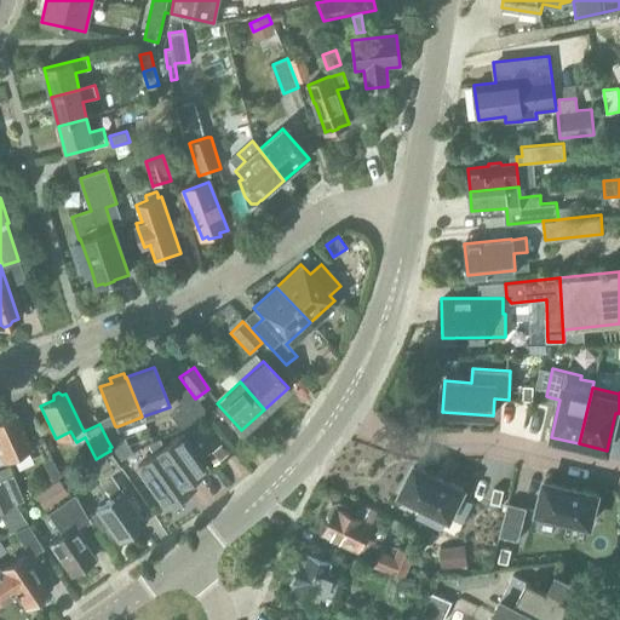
[(181,406),(170,414),(181,429),(193,419),(181,406)]
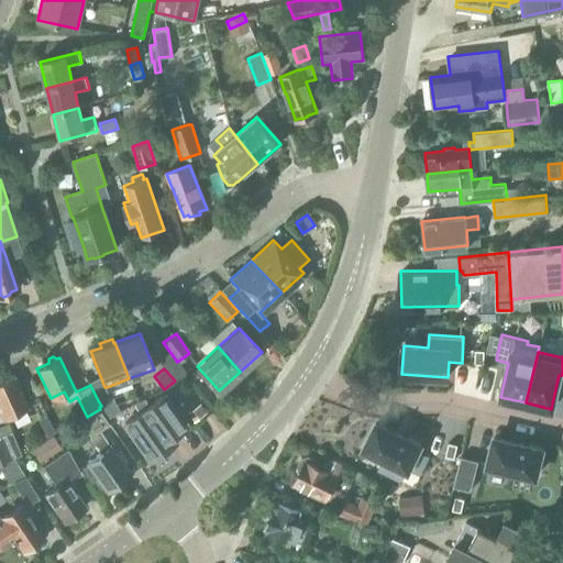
[(0,420),(3,420),(28,407),(12,375),(0,379),(0,420)]
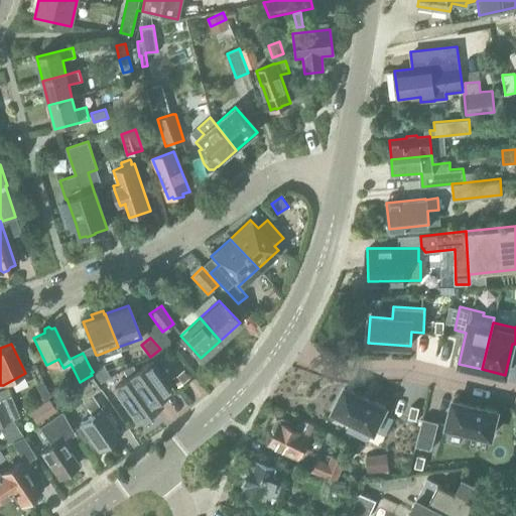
[(92,375),(97,384),(110,377),(98,355),(96,355),(92,345),(81,350),(83,353),(90,367),(93,372),(91,373),(92,375)]
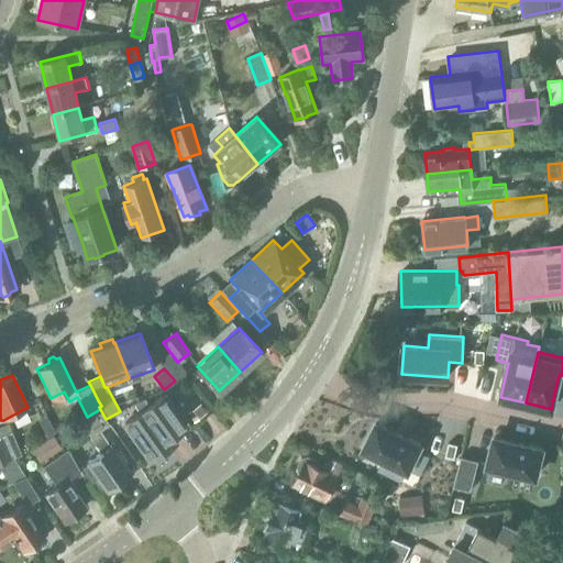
[(125,423),(152,459),(175,442),(170,437),(184,428),(161,397),(125,423)]
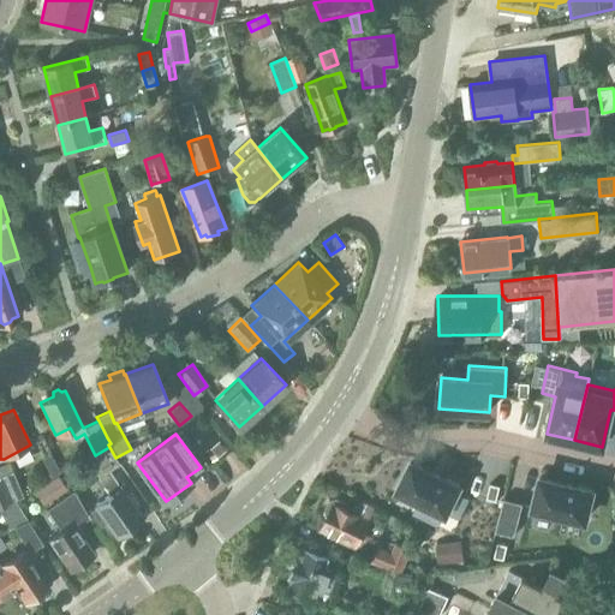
[(147,441),(149,447),(160,441),(157,435),(147,441)]
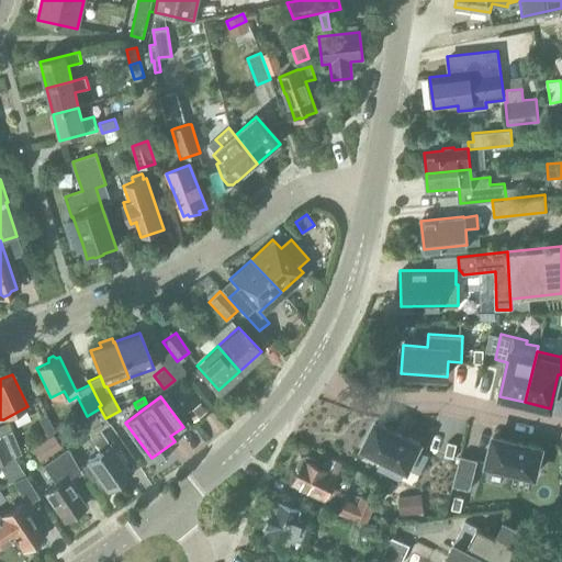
[(199,404),(188,412),(193,420),(204,412),(199,404)]
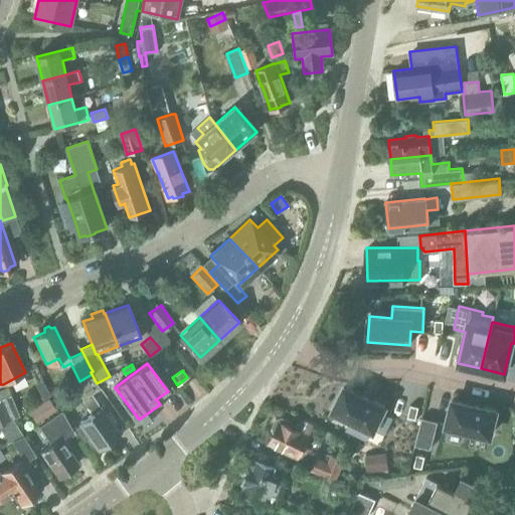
[(97,383),(92,374),(90,375),(79,381),(72,386),(92,413),(78,422),(97,448),(119,433),(92,393),(100,387),(97,383)]
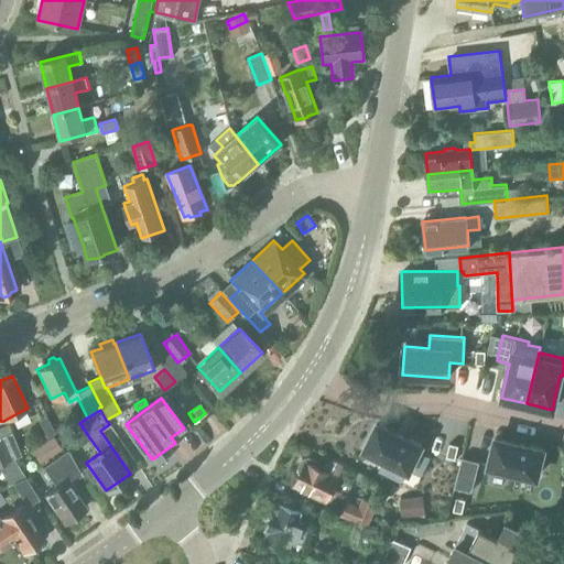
[(377,423),(365,449),(369,451),(367,455),(381,463),(383,458),(409,470),(421,445),(377,423)]
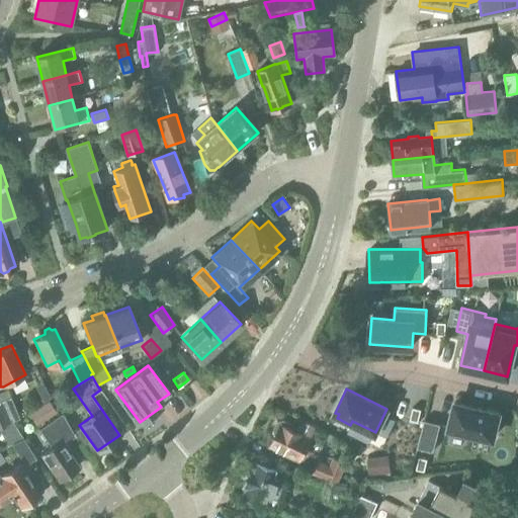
[(0,409),(6,424),(13,421),(18,419),(9,397),(0,401),(0,409)]
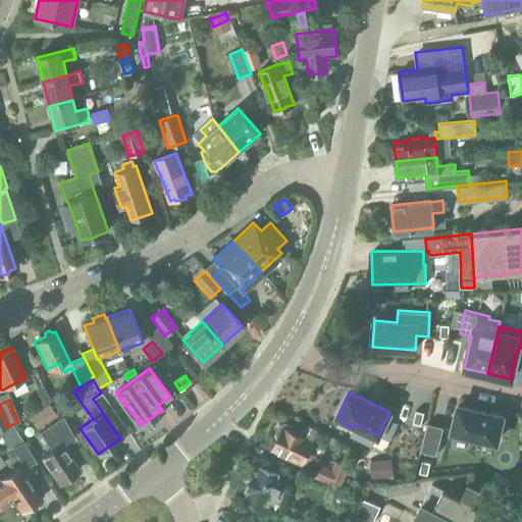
[(458,405),(452,431),(496,441),(502,416),(458,405)]
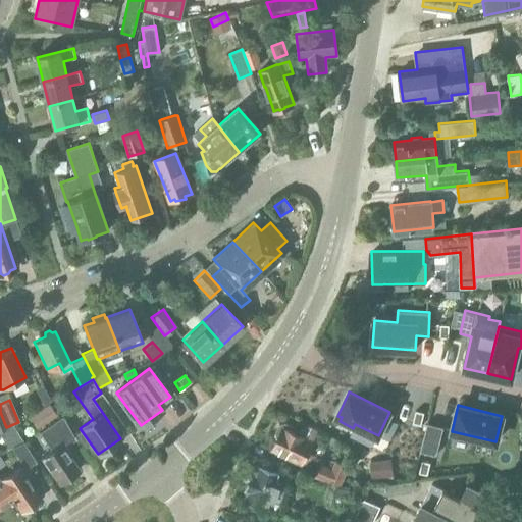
[(423,413),(416,411),(414,422),(420,423),(423,413)]
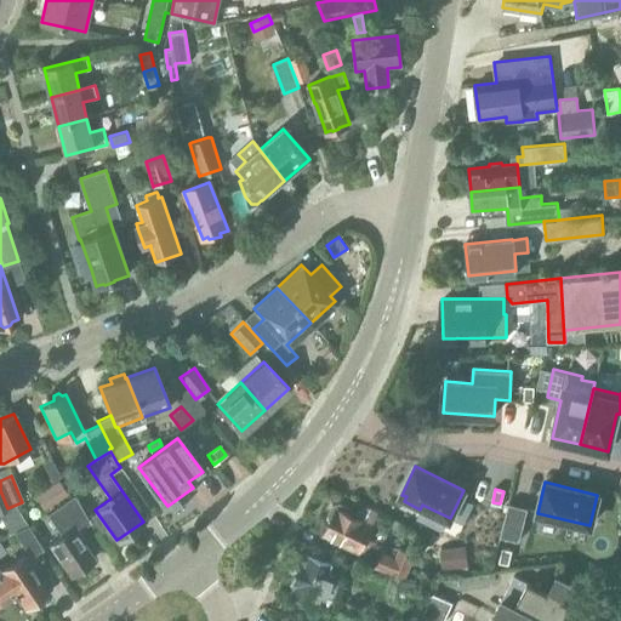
[(16,505),(7,508),(0,490),(0,514),(9,534),(13,531),(28,525),(28,524),(16,505)]
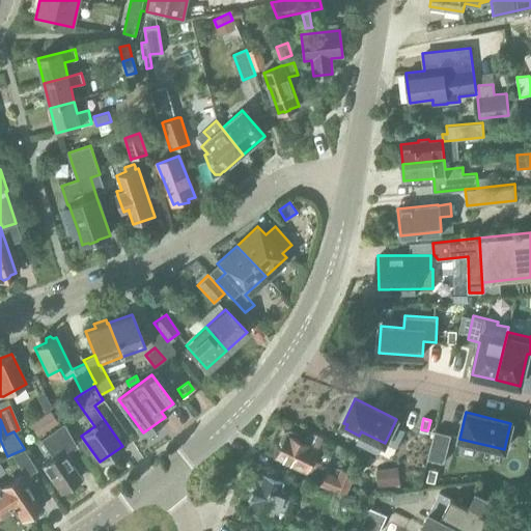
[(79,478),(68,463),(72,460),(65,453),(75,447),(60,425),(39,438),(53,458),(44,465),(60,491),(79,478)]
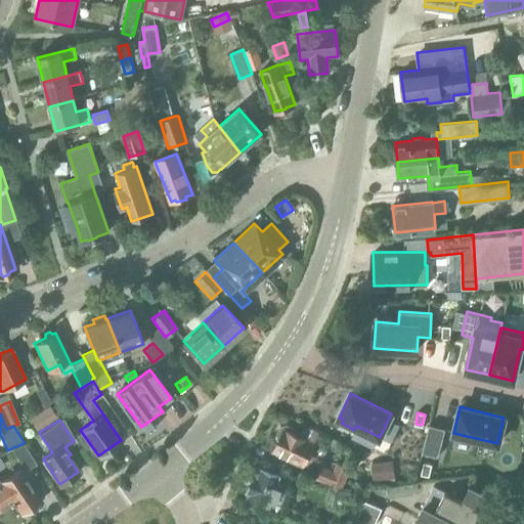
[(302,465),(302,464),(310,468),(316,455),(308,451),(313,442),(296,433),(295,428),(287,424),(280,426),(276,434),(278,439),(272,449),(302,465)]
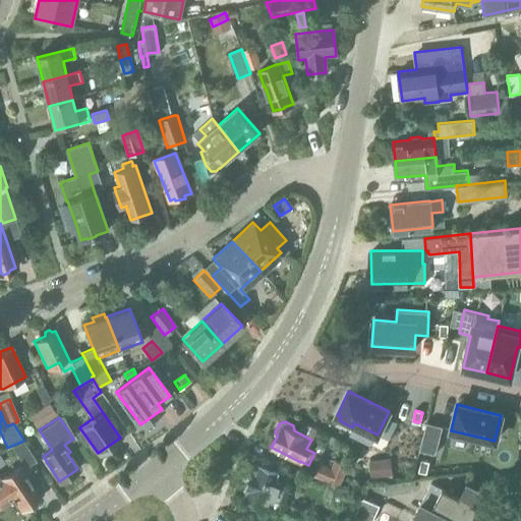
[(442,426),(427,422),(420,449),(435,453),(442,426)]
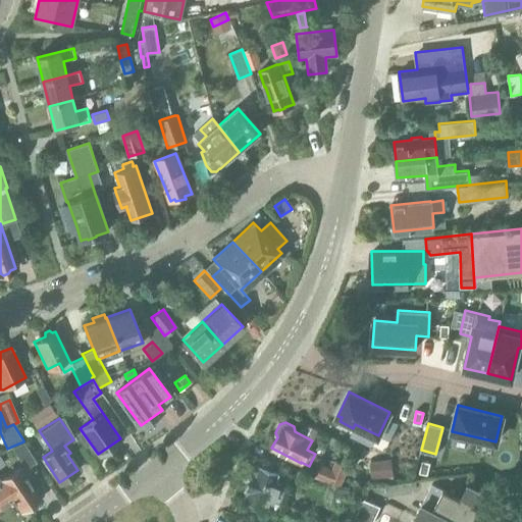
[(23,441),(11,447),(25,468),(36,461),(23,441)]
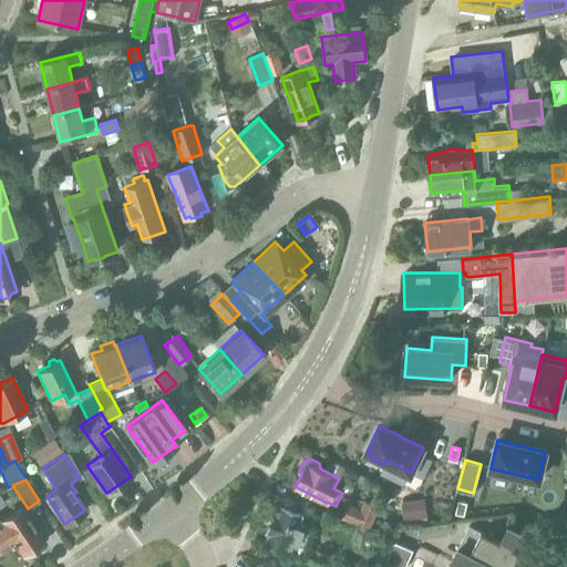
[(428,518),(425,498),(402,501),(404,521),(428,518)]
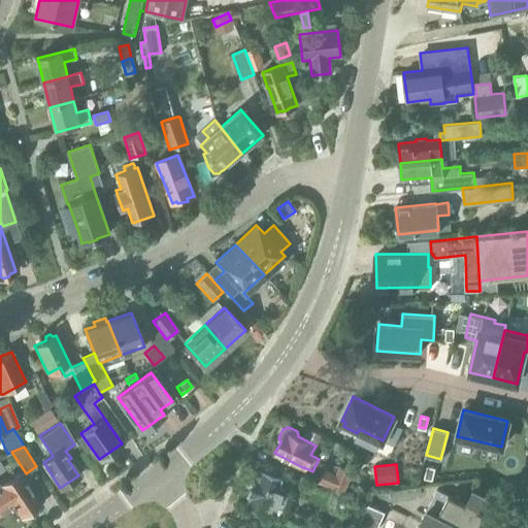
[(344,493),(353,471),(339,466),(336,473),(324,468),(319,482),(331,487),(344,493)]
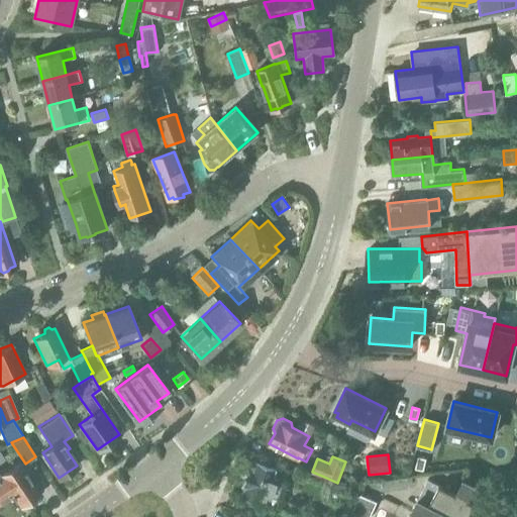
[(427,460),(419,458),(416,471),(424,473),(427,460)]
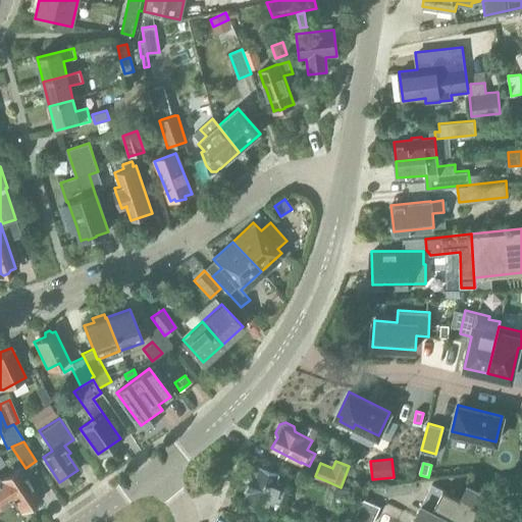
[(288,485),(274,481),(277,473),(254,465),(243,500),(278,512),(282,511),(290,488),(288,485)]
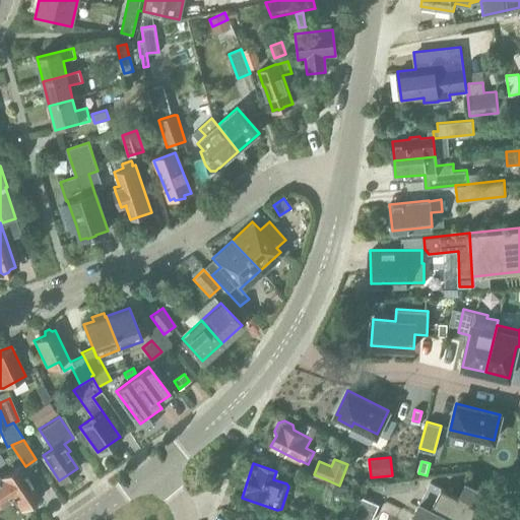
[(18,465),(0,477),(0,478),(12,497),(19,508),(39,495),(18,465)]
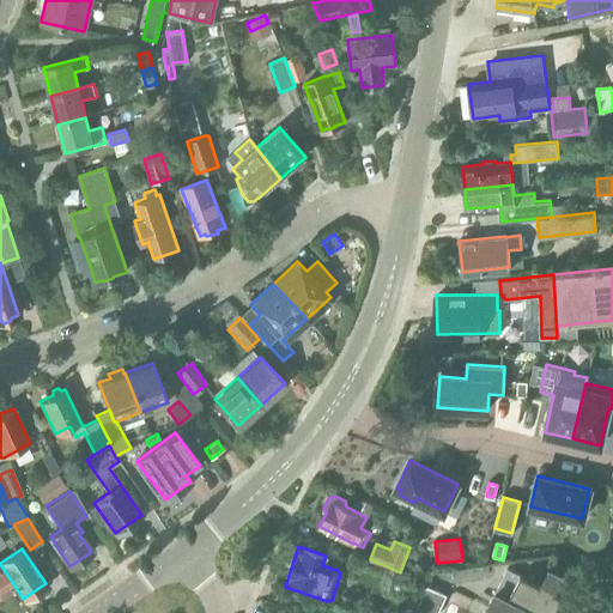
[(0,594),(14,586),(0,564),(0,594)]
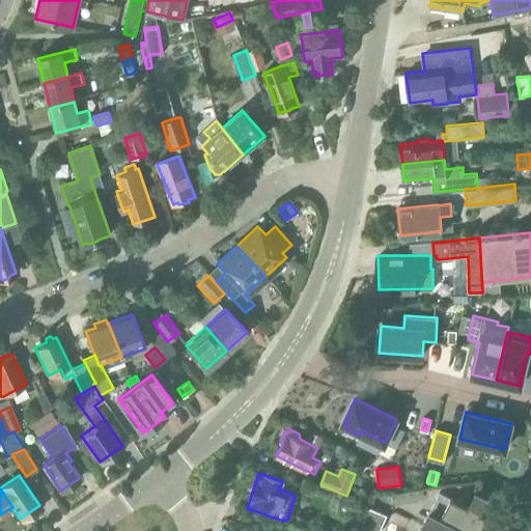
[(440,493),(428,514),(459,530),(480,530),(487,518),(480,513),(487,500),(476,494),(469,507),(440,493)]
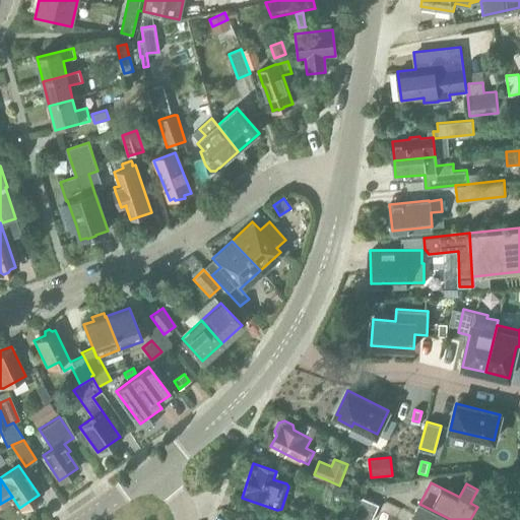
[(330,502),(345,506),(349,488),(334,484),(333,491),(330,502)]
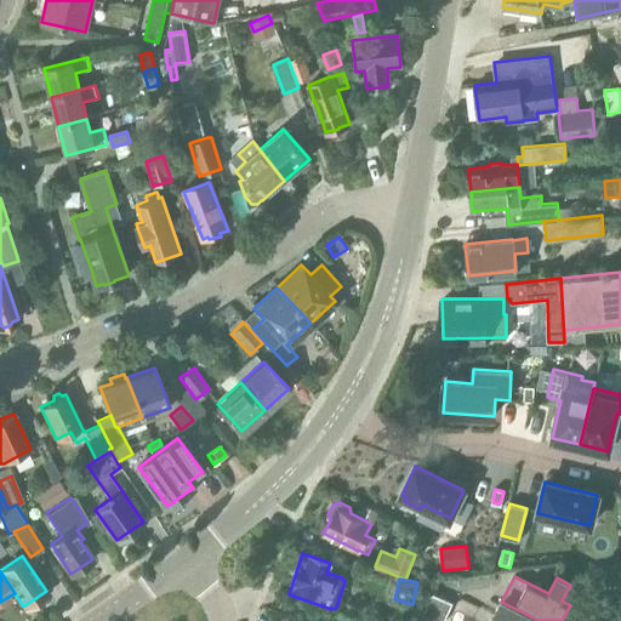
[(433,594),(423,616),(432,620),(444,620),(453,603),(433,594)]
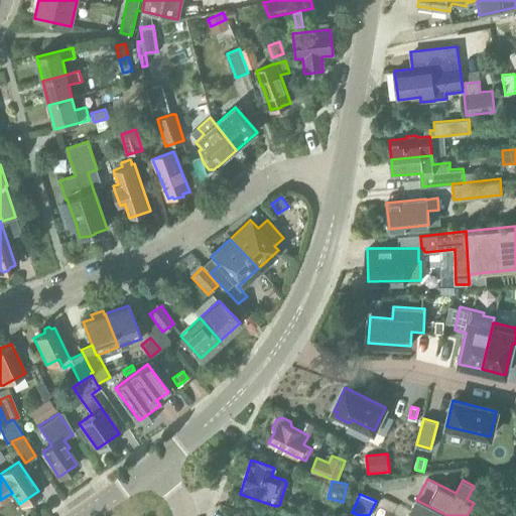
[(407,515),(446,515),(416,500),(407,515)]
